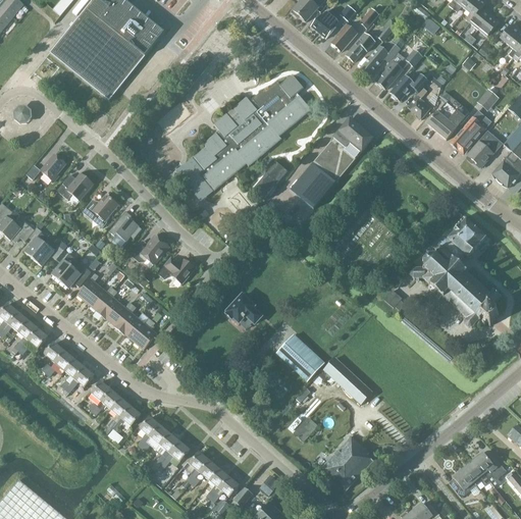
[(0,31),(22,4),(16,0),(0,0),(0,31)]
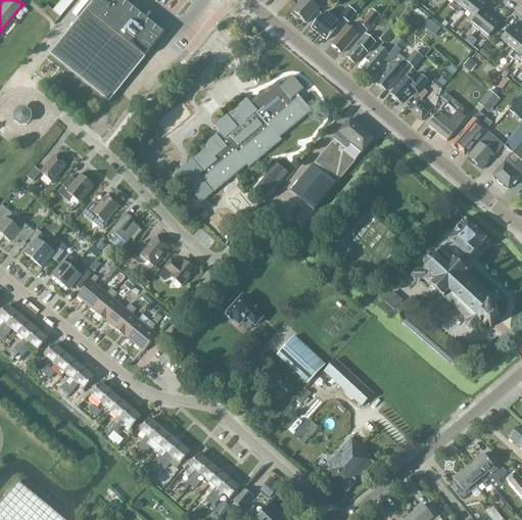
[(91,0),(49,52),(108,99),(163,31),(126,0),(91,0)]
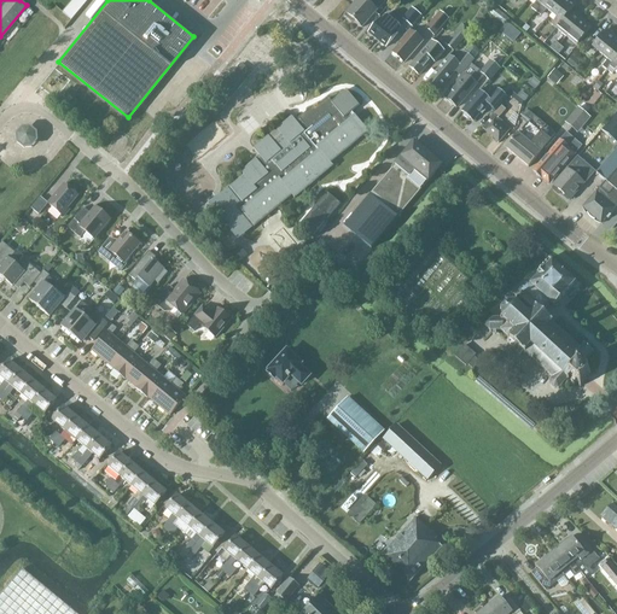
[(361,25),(382,0),(354,0),(343,13),(349,18),(350,16),(361,25)]
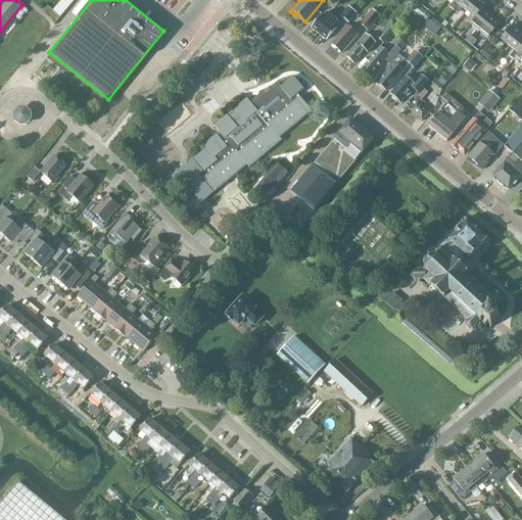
[(454,9),(461,0),(453,0),(449,5),(454,9)]
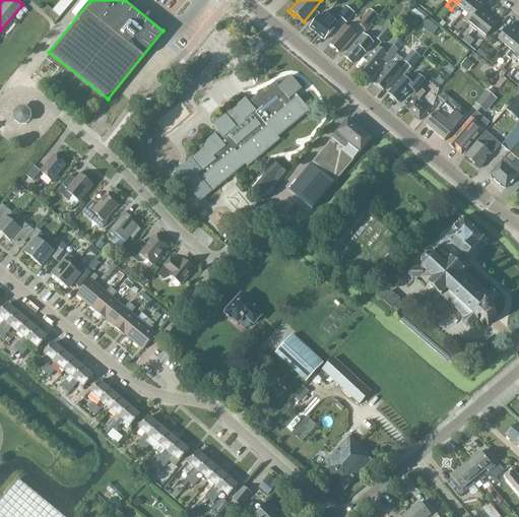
[(464,10),(472,0),(458,0),(451,9),(455,12),(460,6),(464,10)]
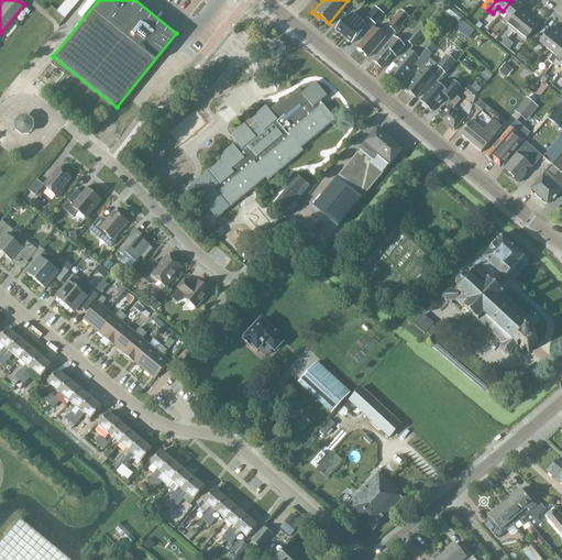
[(506,24),(519,9),(525,2),(521,0),(511,0),(503,11),(507,14),(502,21),(506,24)]
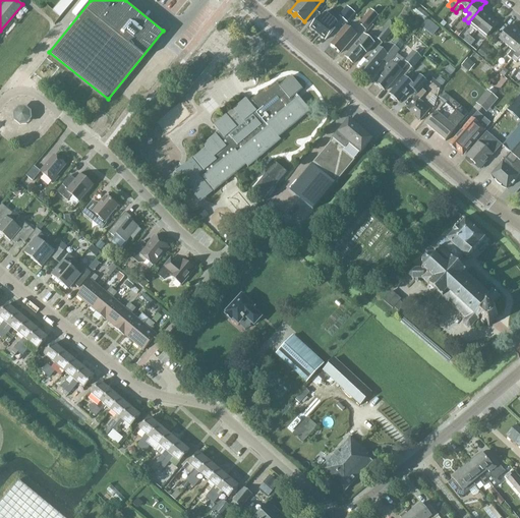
[(354,10),(349,6),(341,16),(346,19),(354,10)]
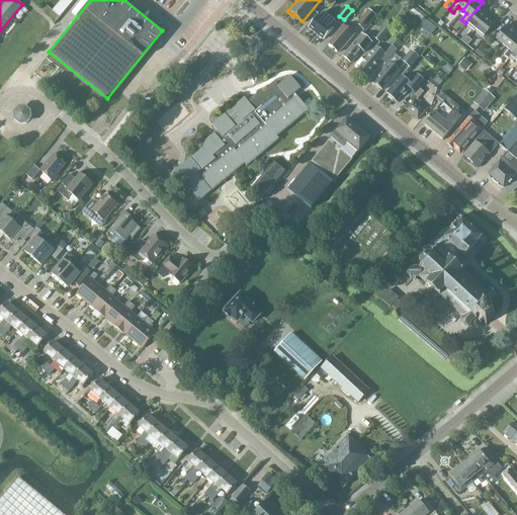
[(368,7),(356,21),(364,28),(376,14),(368,7)]
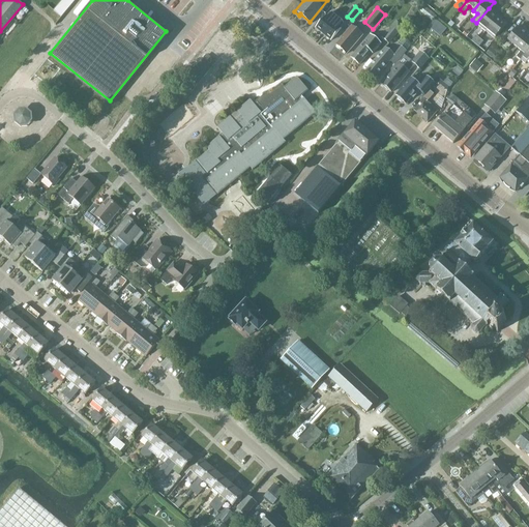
[(486,30),(498,15),(489,8),(476,23),(486,30)]
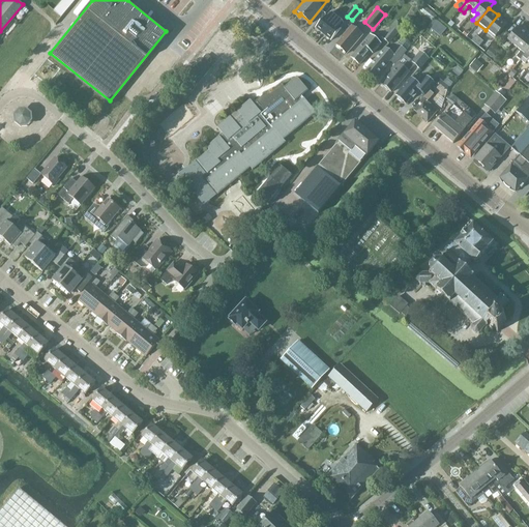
[(325,15),(315,27),(329,38),(340,26),(339,26),(343,22),(330,10),(326,16),(325,15)]
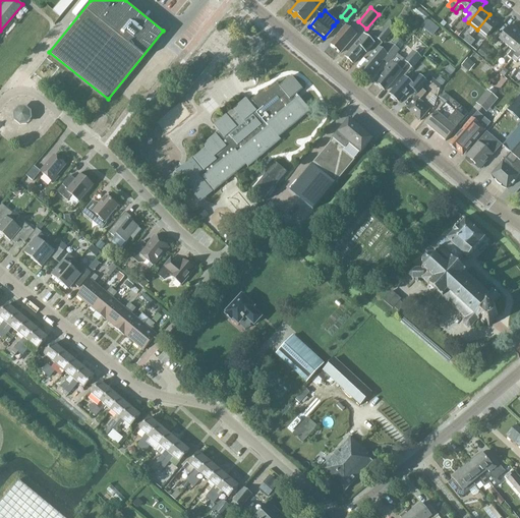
[(489,14),(477,30),(485,37),(498,21),(489,14)]
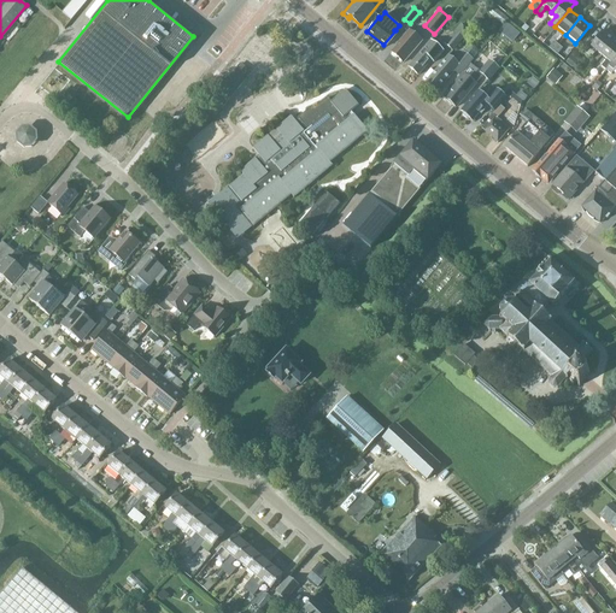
[(456,25),(452,30),(447,36),(449,37),(445,42),(452,49),(465,34),(456,25)]
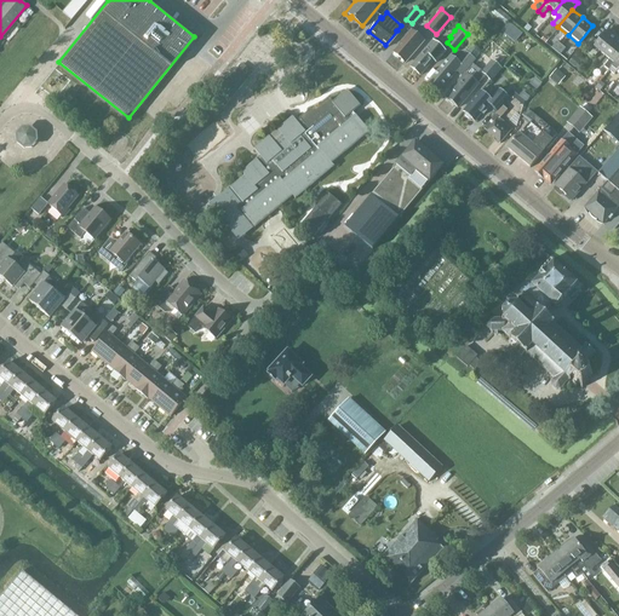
[(412,27),(410,29),(393,51),(405,61),(420,41),(422,42),(425,38),(412,27)]
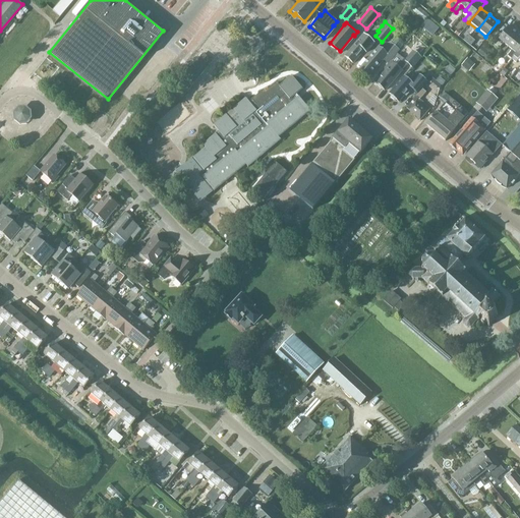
[(508,45),(519,31),(511,23),(502,35),(498,31),(489,40),(499,47),(504,42),(508,45)]
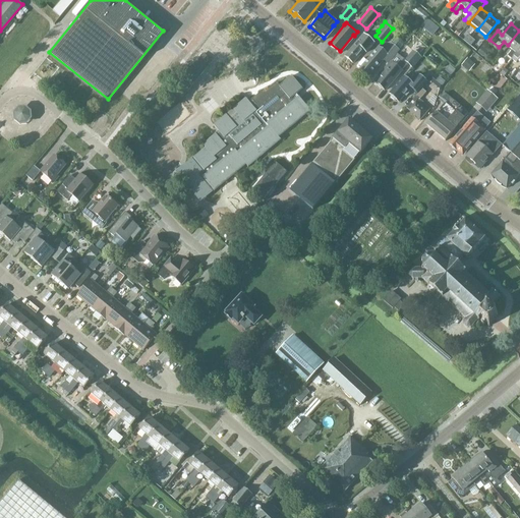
[(512,58),(519,48),(519,31),(508,45),(512,49),(508,55),(512,58)]
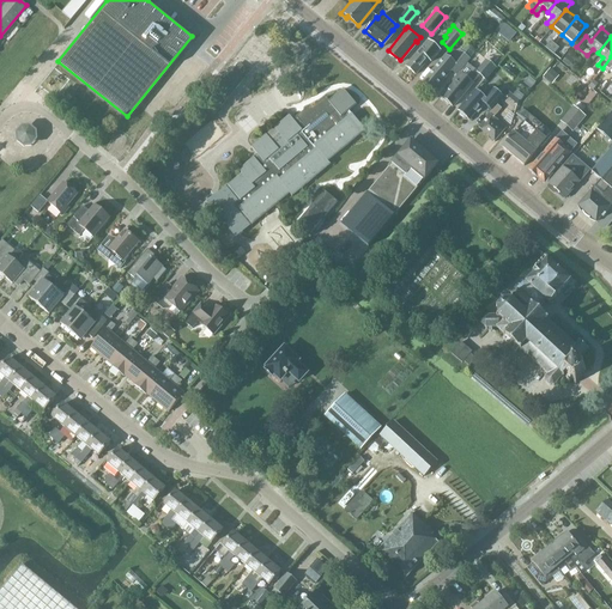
[(432,56),(440,48),(426,37),(405,64),(414,72),(430,54),(432,56)]
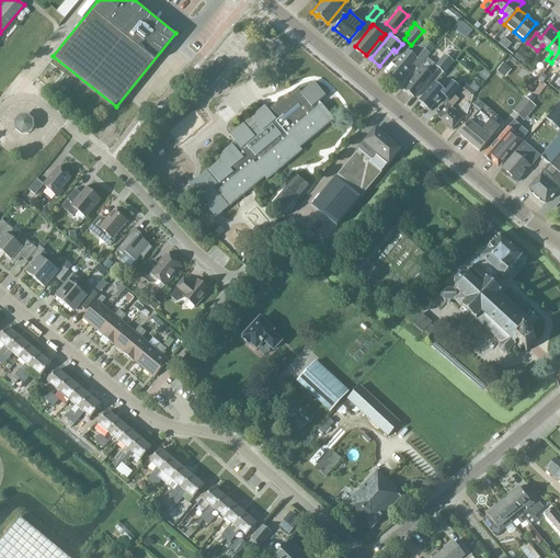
[(430,52),(421,44),(413,53),(407,47),(402,53),(387,72),(397,80),(413,61),(418,66),(420,63),(430,52)]
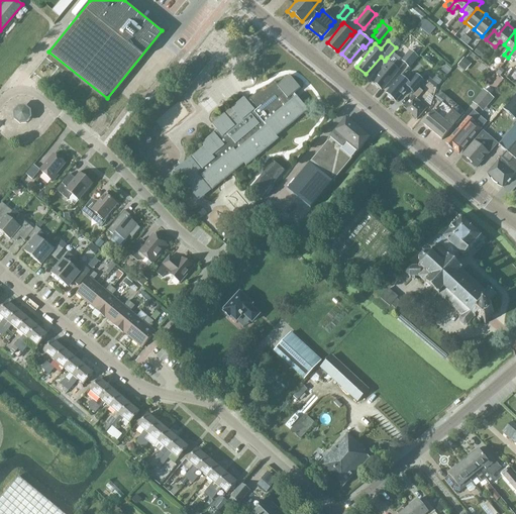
[(382,88),(394,73),(398,68),(404,61),(409,65),(417,56),(409,48),(401,58),(400,57),(395,63),(391,59),(390,61),(387,58),(377,70),(379,72),(372,80),(382,88)]
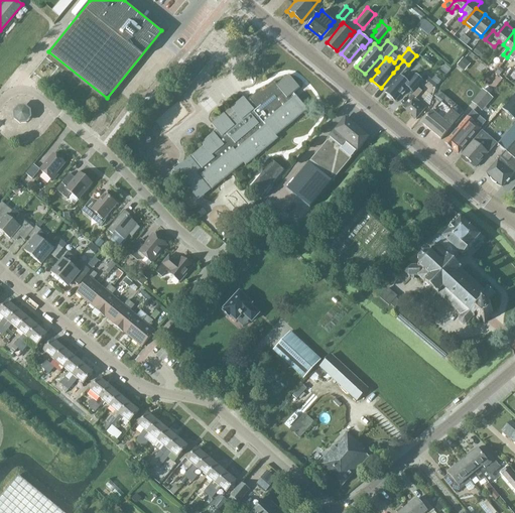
[(203,144),(190,154),(202,167),(198,170),(191,174),(197,180),(202,176),(212,187),(243,161),(245,164),(277,137),(275,134),(306,108),(294,94),(294,95),(292,92),(298,87),(298,88),(299,87),(287,74),(287,75),(276,84),(274,81),(273,81),(272,82),(271,83),(270,84),(268,85),(267,86),(266,86),(264,87),(260,89),(259,90),(257,91),(256,91),(255,92),(254,93),(253,94),(252,94),(250,95),(249,96),(248,97),(250,99),(247,102),(242,96),(211,122),(216,128),(201,141),(203,144)]
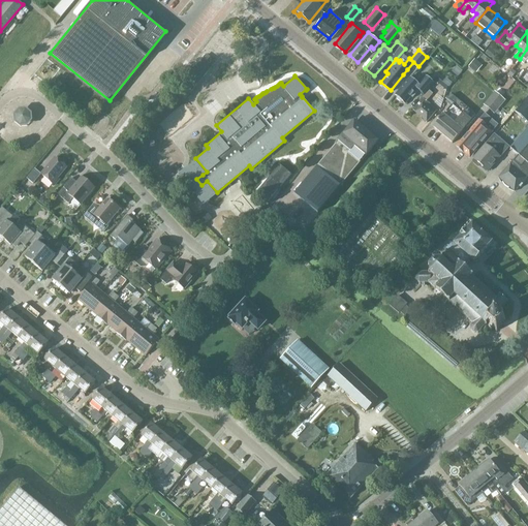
[(409,75),(395,93),(397,95),(396,96),(399,99),(401,98),(404,101),(410,95),(412,96),(418,89),(424,93),(433,82),(426,75),(418,84),(409,75)]
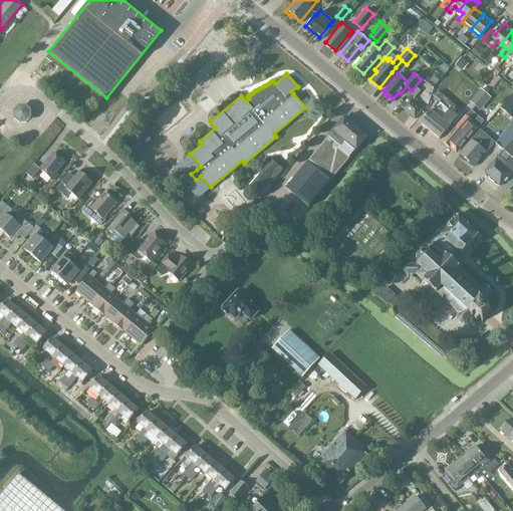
[(417,85),(410,93),(401,104),(414,116),(424,105),(414,96),(420,88),(417,85)]
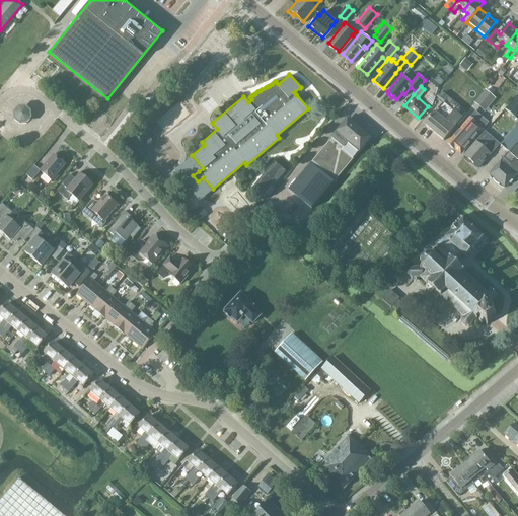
[(474,100),(485,108),(495,96),(485,88),(474,100)]
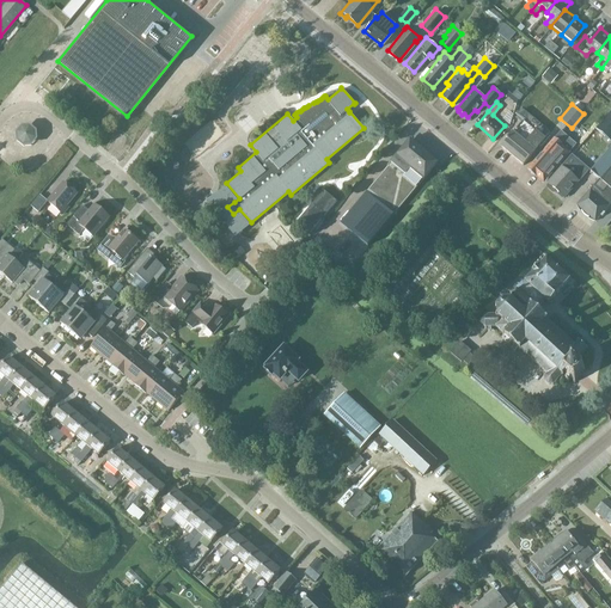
[(523,120),(500,145),(523,163),(535,149),(544,137),(543,136),(524,120),(529,114),(523,108),(517,114),(523,120)]
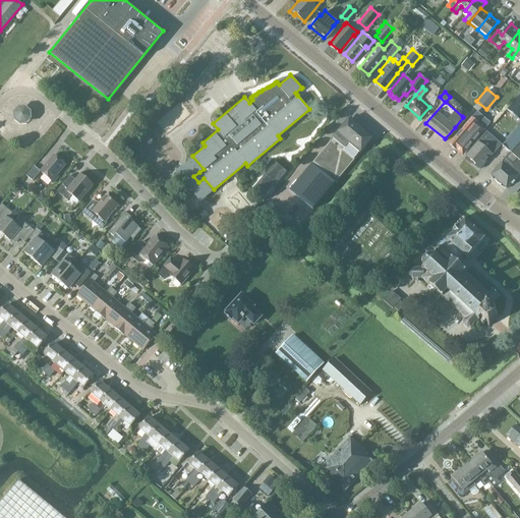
[(519,93),(507,108),(519,118),(519,117),(519,93)]
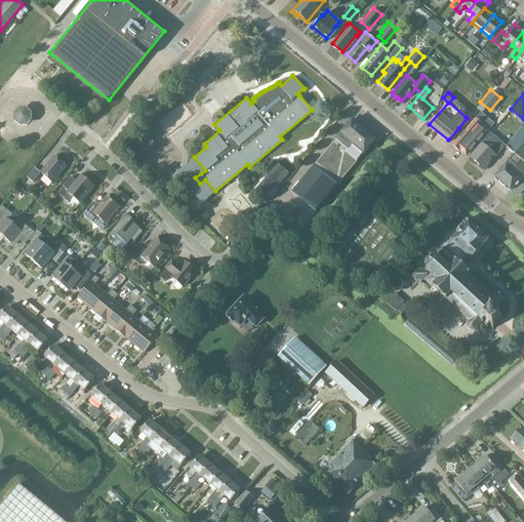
[(30,111),(25,107),(17,107),(13,112),(13,119),(18,124),(26,123),(30,118),(30,111)]
